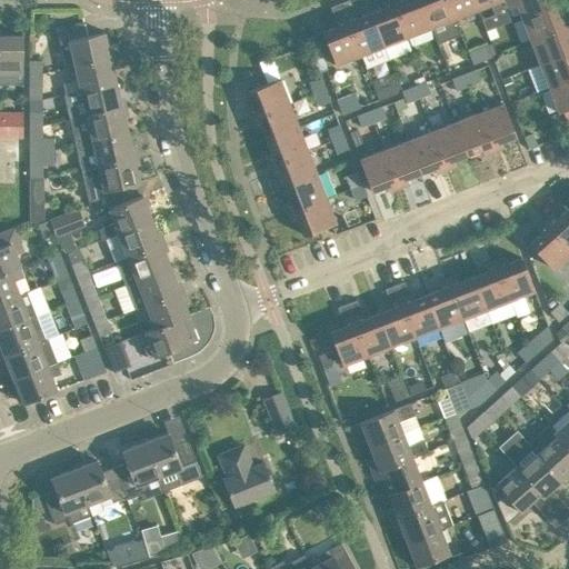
[(383,46),(371,12),(357,18),(350,0),(347,0),(340,2),(360,55),(383,46)]
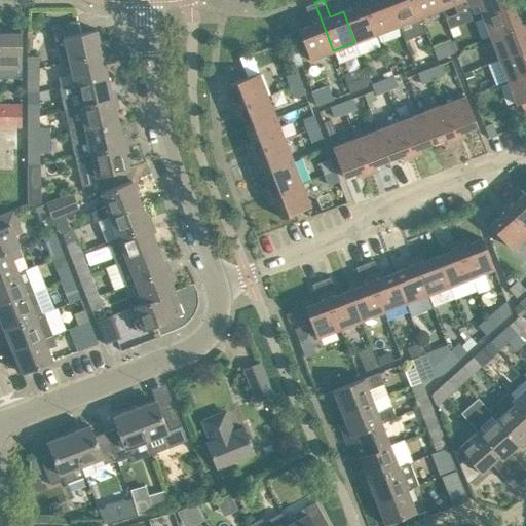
[(354,42),(377,33),(364,0),(352,0),(355,7),(343,11),(354,42)]
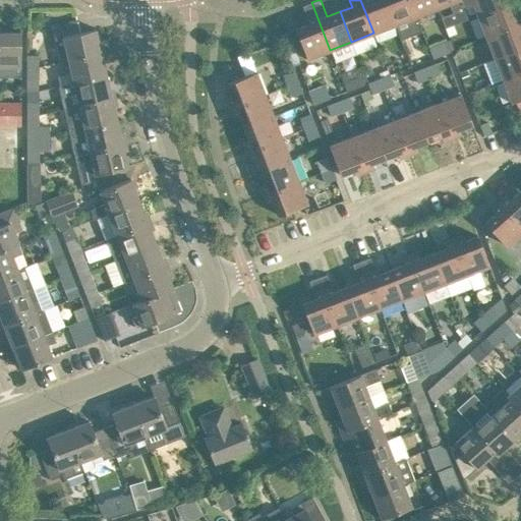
[(395,24),(385,0),(360,0),(373,33),(395,24)]
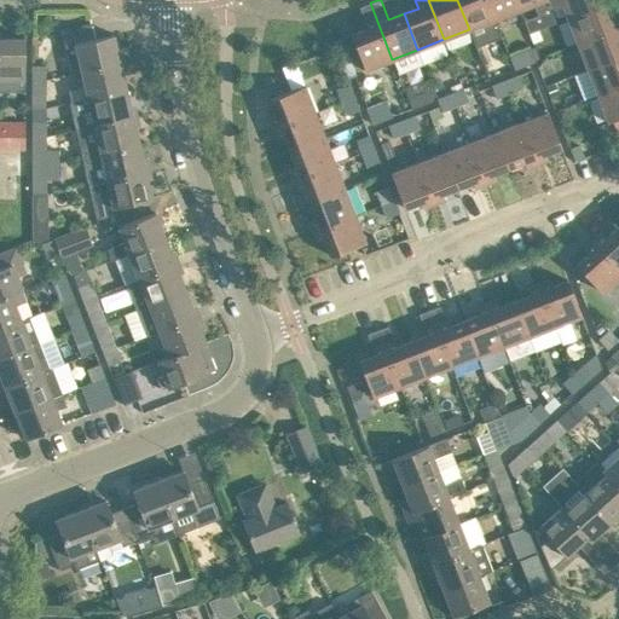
[(502,38),(495,19),(487,0),(457,0),(469,29),(476,47),(502,38)]
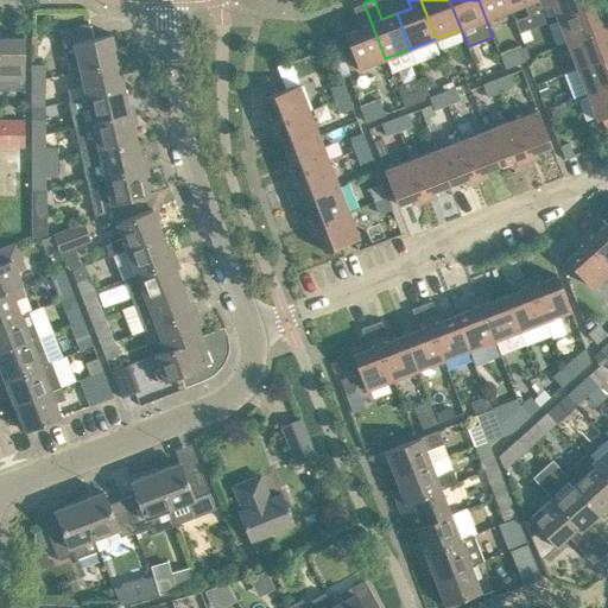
[(511,8),(507,0),(479,0),(486,19),(511,8)]
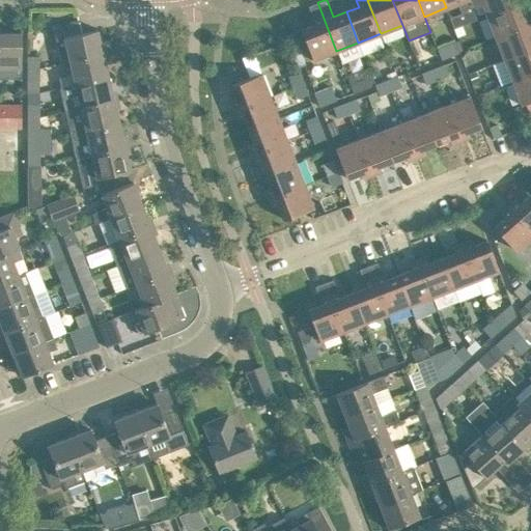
[(443,0),(446,7),(457,3),(462,14),(449,18),(454,28),(477,20),(474,10),(475,6),(472,4),(469,0),(443,0)]
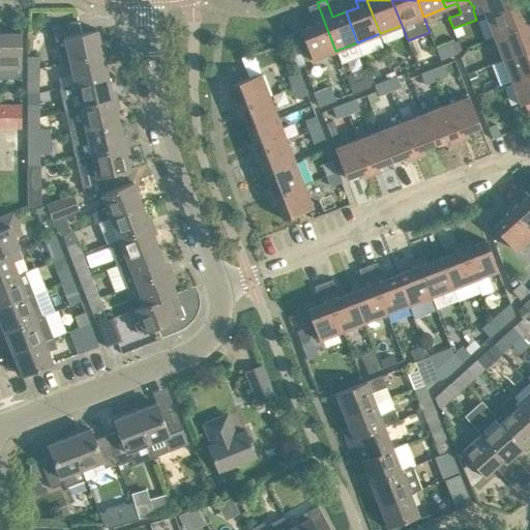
[(516,3),(514,0),(479,0),(486,15),(516,3)]
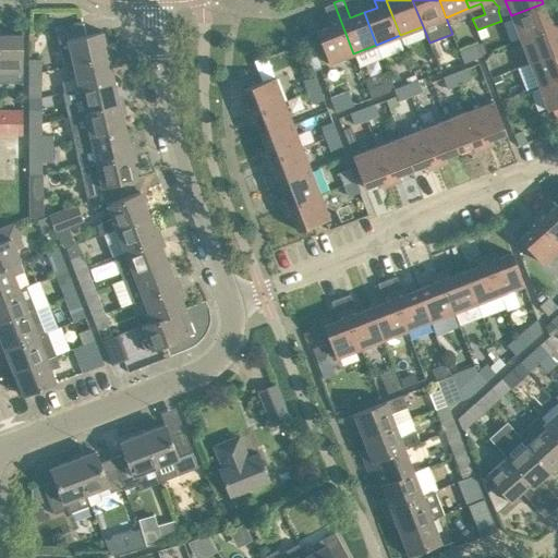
[(329,62),(353,53),(334,2),(324,7),(331,25),(317,31),(329,62)]
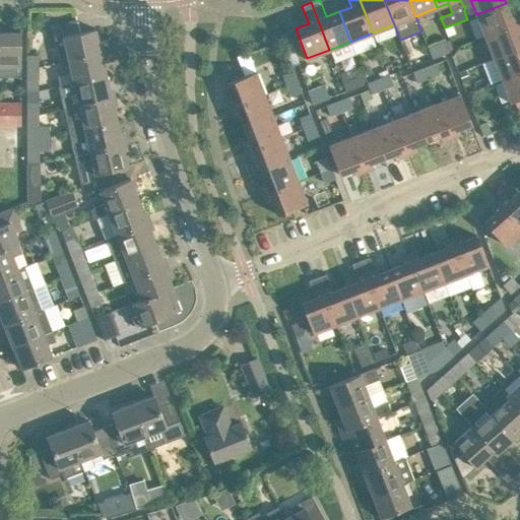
[(519,12),(511,16),(511,15),(506,3),(476,14),(484,37),(519,22),(519,12)]
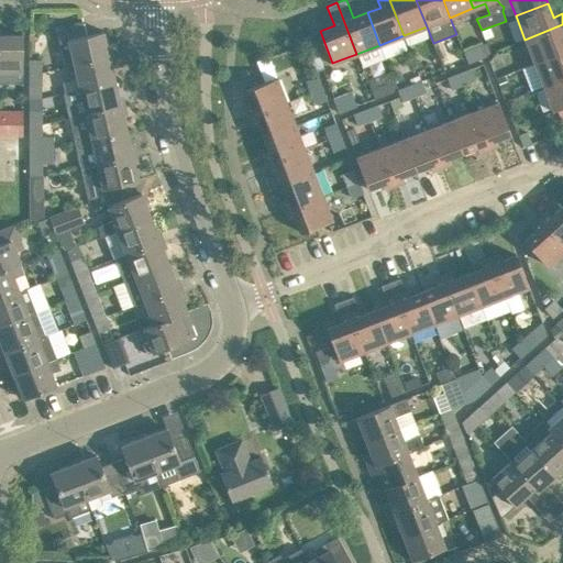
[(65,67),(73,65),(109,56),(103,31),(86,35),(83,22),(56,28),(65,67)]
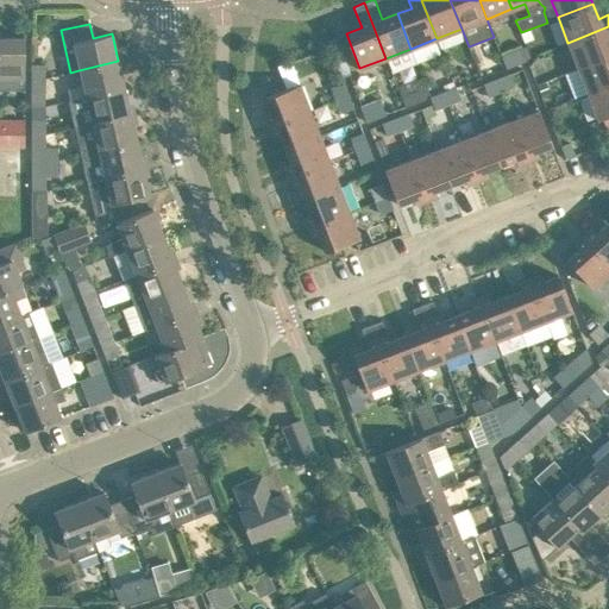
[(608,45),(607,39),(608,38),(608,26),(567,43),(578,68),(608,55),(608,45)]
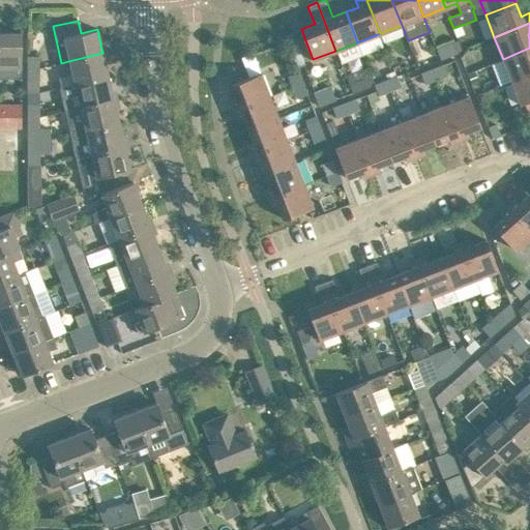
[(21,32),(0,32),(0,78),(22,79),(21,66),(21,53),(21,32)]
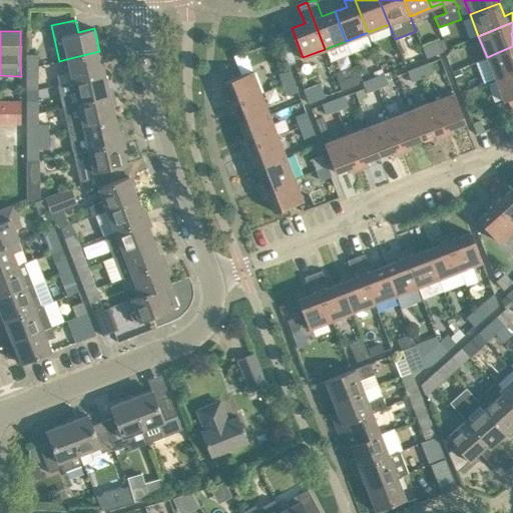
[(437,41),(422,47),(426,57),(441,51),(437,41)]
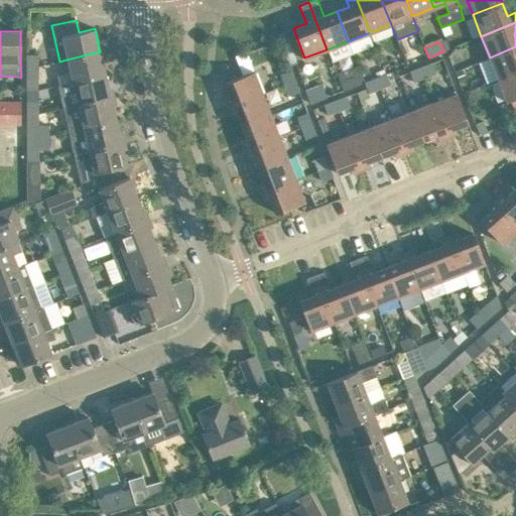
[(515,46),(490,57),(498,79),(515,72),(515,46)]
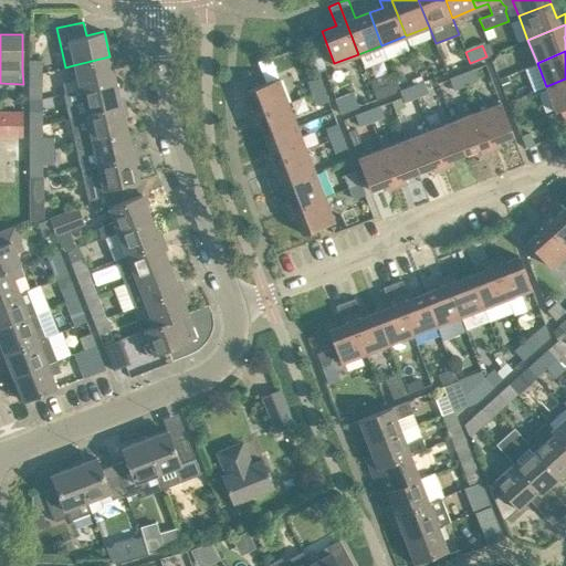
[(65,93),(116,82),(109,56),(73,65),(76,79),(63,82),(65,93)]
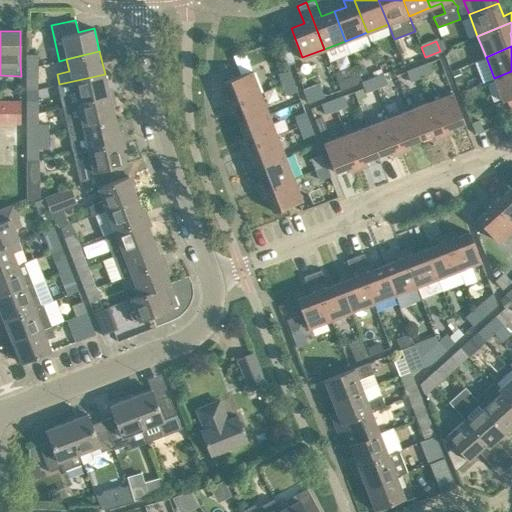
[(27,67),(37,67),(37,54),(27,54),(27,67)]
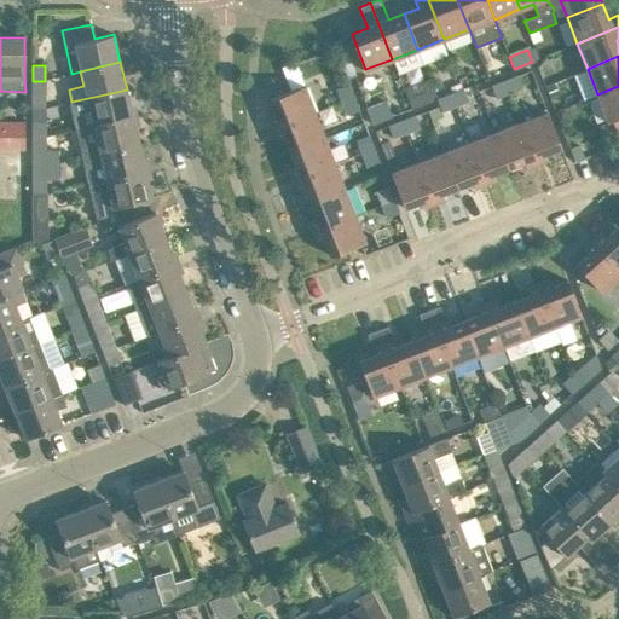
[(509,93),(522,88),(518,74),(504,80),(509,93)]
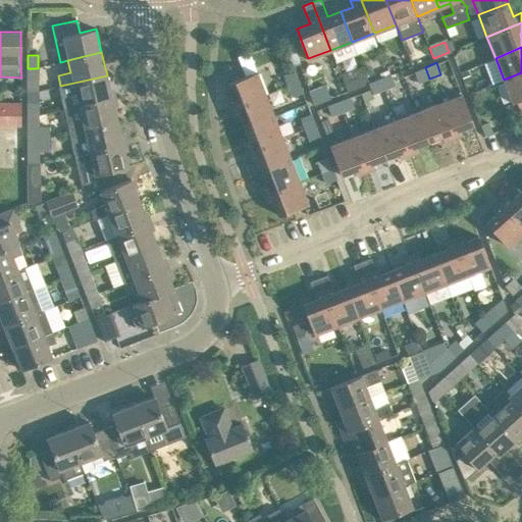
[(418,84),(429,79),(425,67),(413,71),(418,84)]
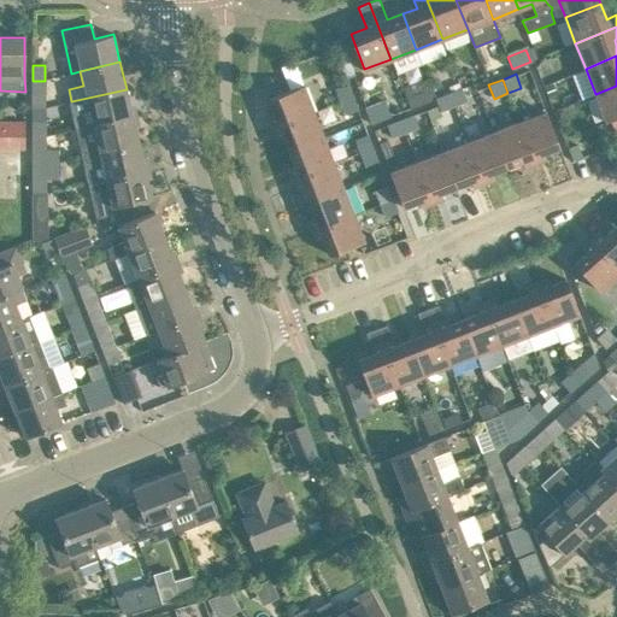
[(33,94),(45,94),(45,81),(33,81),(33,94)]
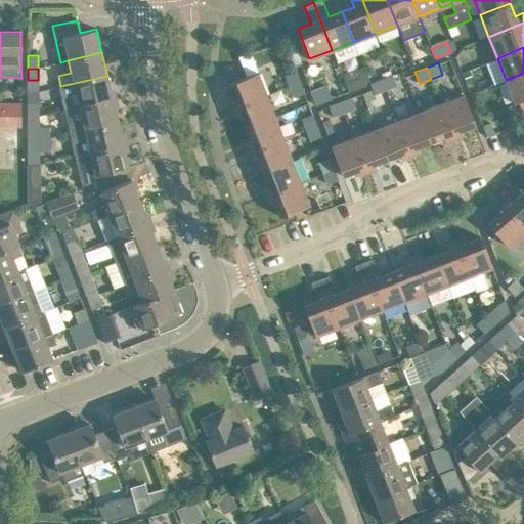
[(348,70),(341,73),(346,85),(348,92),(364,85),(368,78),(365,71),(357,74),(358,75),(351,78),(348,70)]
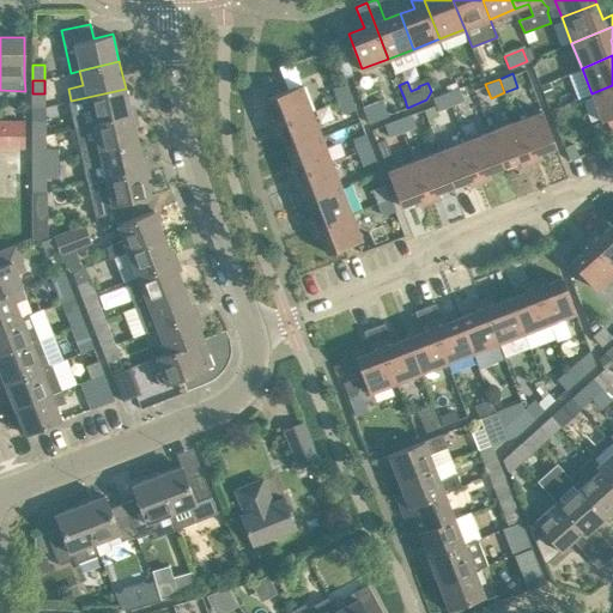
[(339,101),(352,96),(346,83),(334,87),(339,101)]
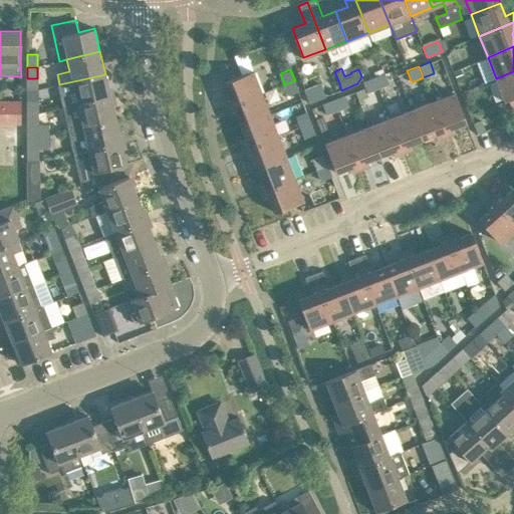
[(461,69),(454,72),(457,81),(464,78),(461,69)]
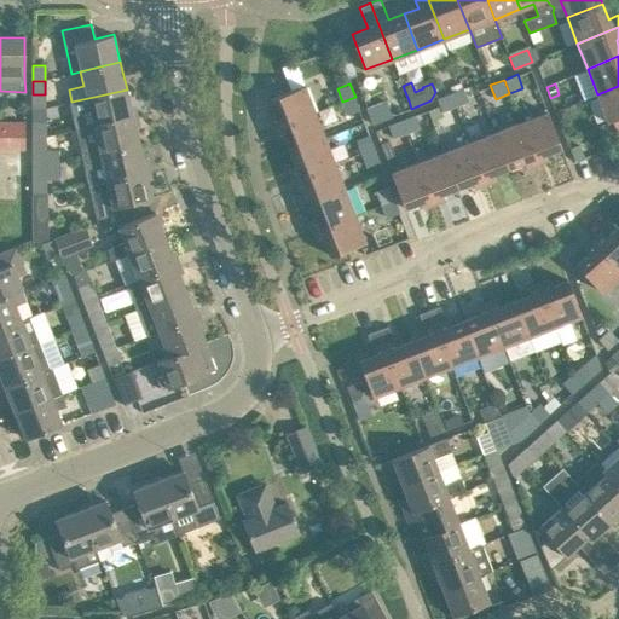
[(273,128),(316,111),(305,85),(270,99),(276,115),(268,117),(273,128)]
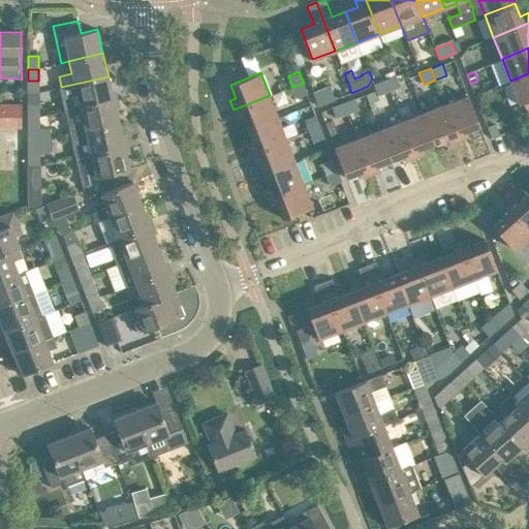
[(528,73),(510,81),(519,103),(524,102),(528,114),(528,113),(528,73)]
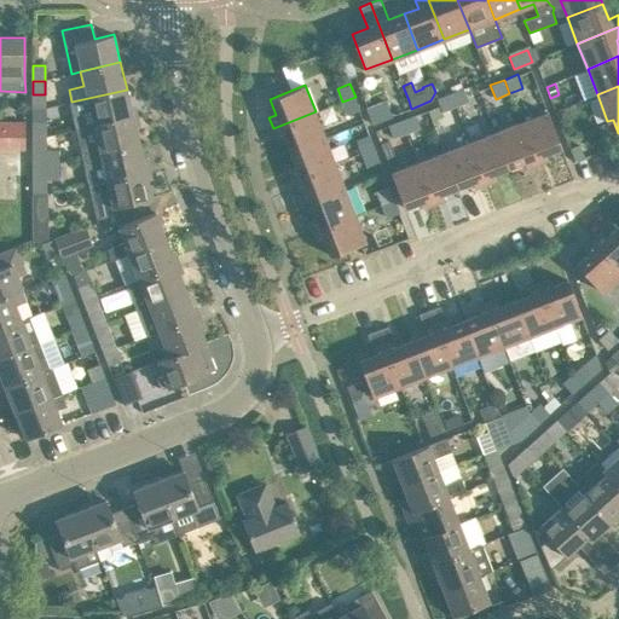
[(450,93),(455,106),(468,100),(463,88),(450,93)]
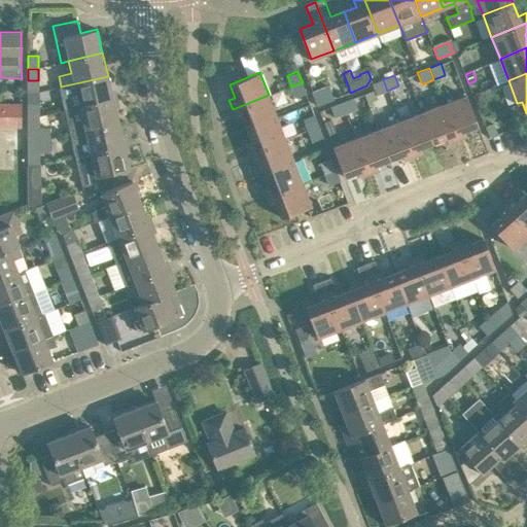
[(61,86),(59,88),(62,97),(65,110),(113,99),(108,76),(61,86)]
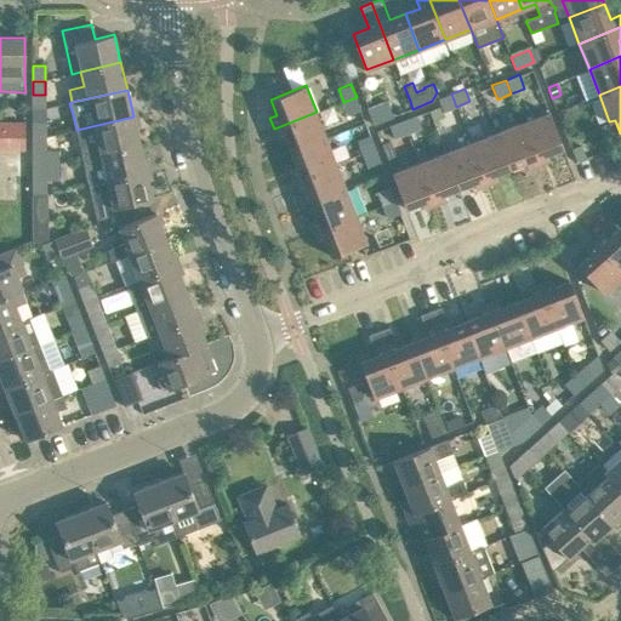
[(443,112),(456,107),(451,93),(439,98),(442,106),(443,112)]
